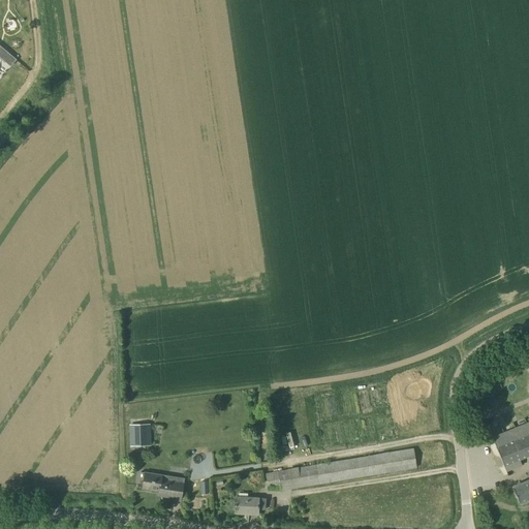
[(373,391),(374,401),(385,401),(385,390),(373,391)]
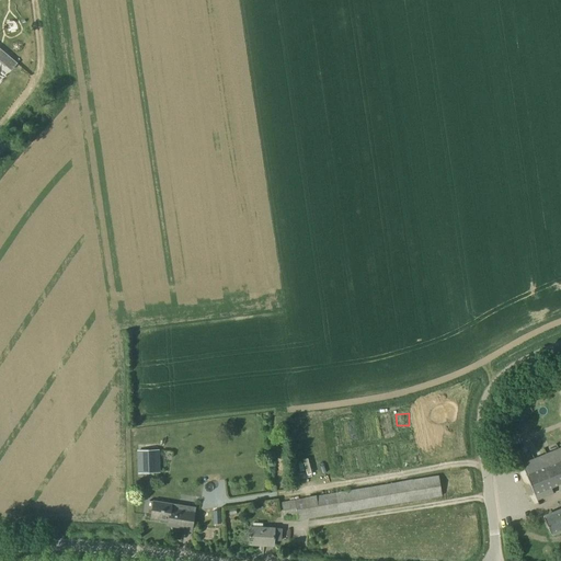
[(560,482),(560,448),(522,465),(523,465),(527,476),(535,494),(551,488),(560,482)]
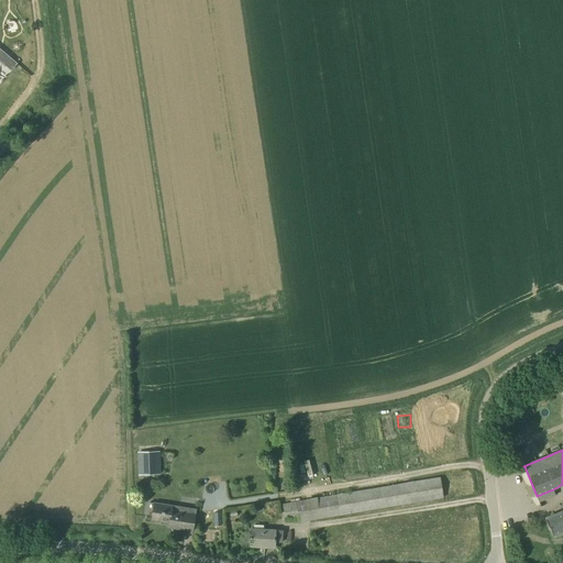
[(139,475),(141,475),(161,474),(161,453),(138,453),(139,475)]
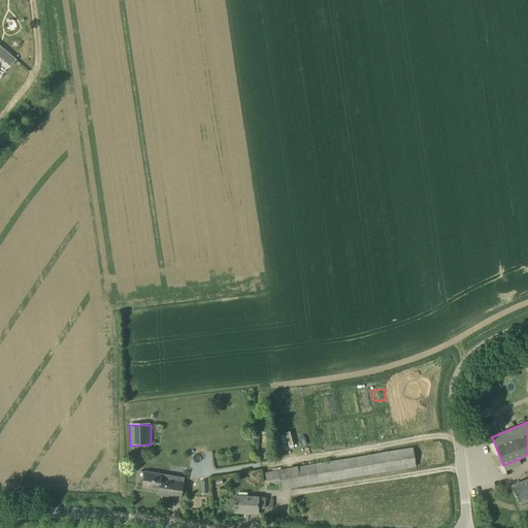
[(275,426),(276,448),(284,448),(284,426),(275,426)]
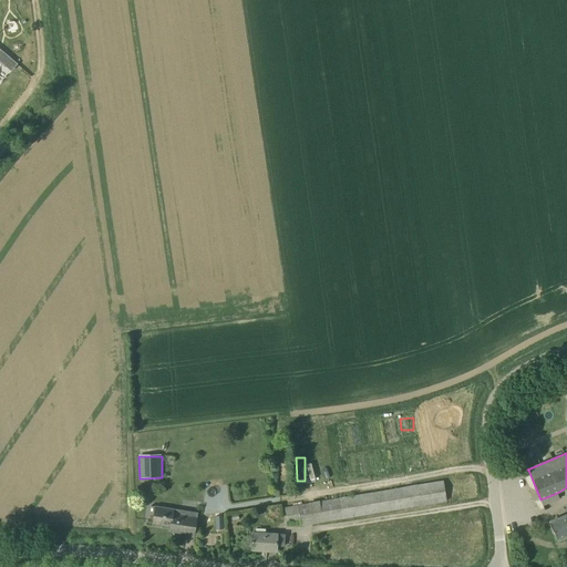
[(443,481),(285,508),(287,521),(299,518),(301,525),(446,501),(443,481)]
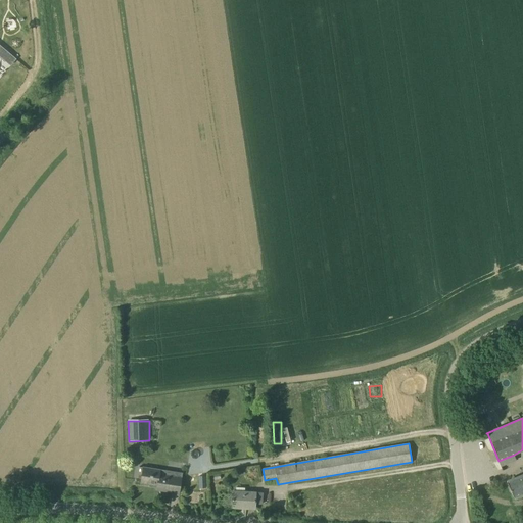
[(141,483),(157,486),(156,490),(179,493),(181,478),(165,475),(167,471),(143,467),(141,483)]
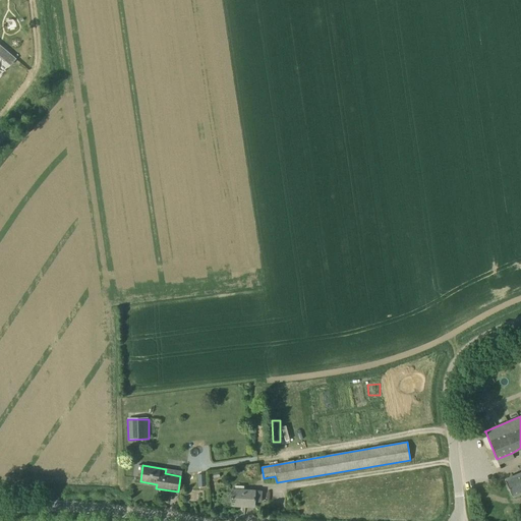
[(520,473),(506,480),(505,480),(512,497),(520,493),(520,473)]
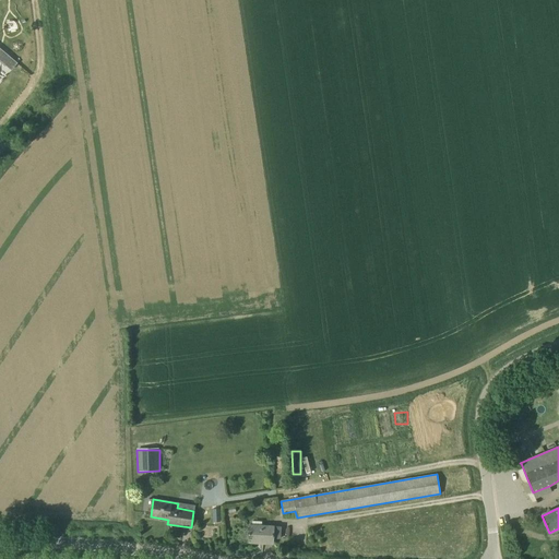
[(281,527),(249,525),(248,543),(272,544),(273,538),(281,538),(281,527)]
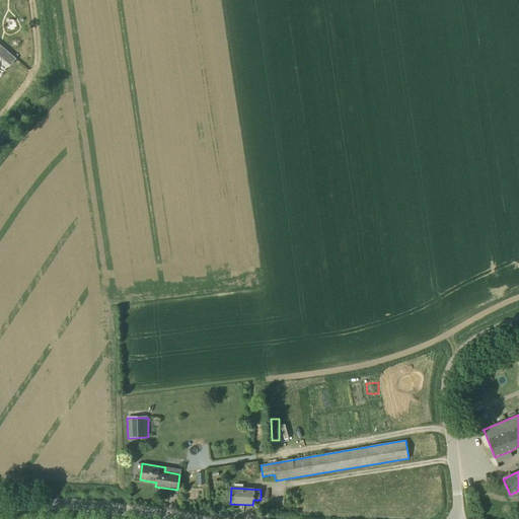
All buildings are outlined.
